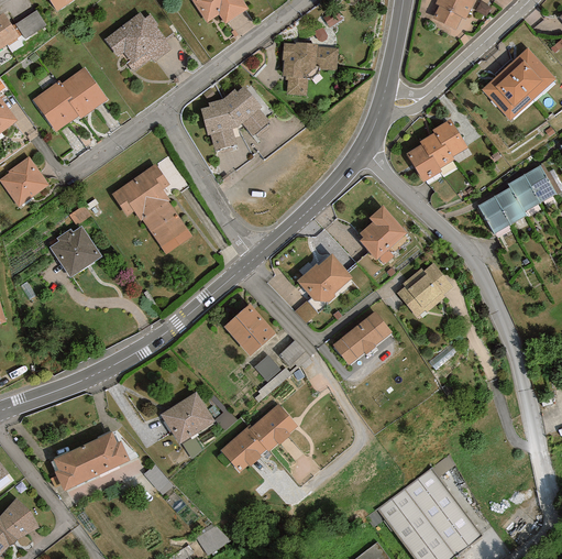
[(52,0),(61,13),(79,0),(52,0)]
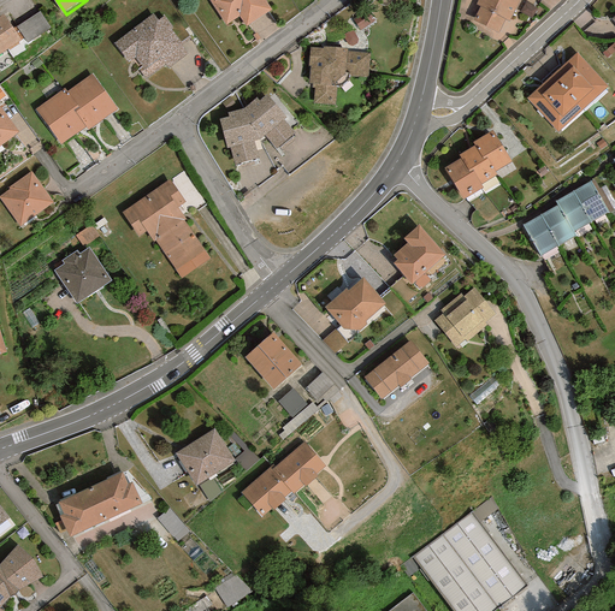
[(210,0),(226,25),(242,16),(247,24),(271,9),(266,0),(210,0)]
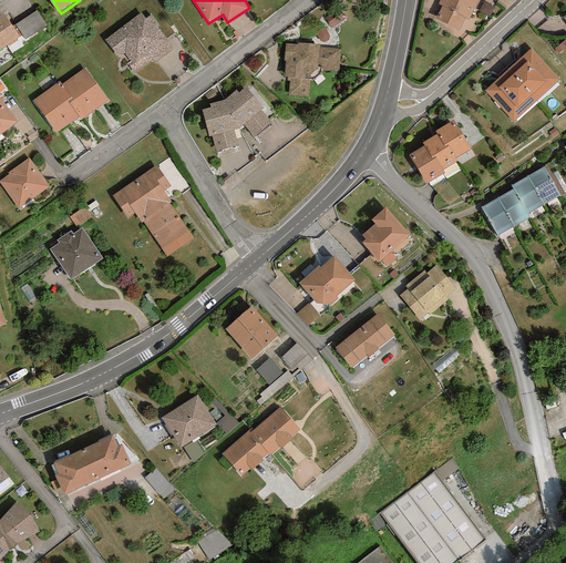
[(466,14),(472,17),(479,0),(443,0),(442,2),(443,2),(436,17),(461,27),(466,14)]
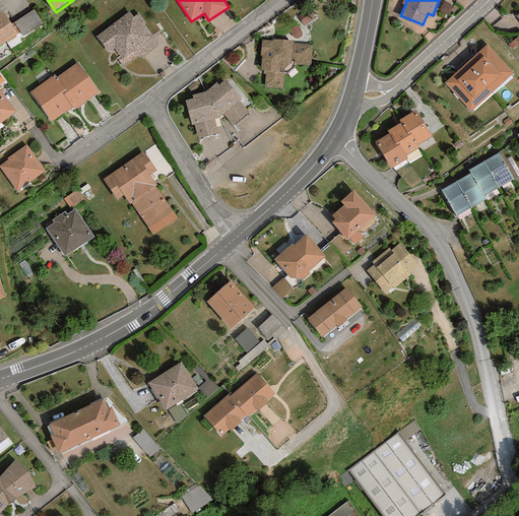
[(16,16),(24,30),(45,20),(37,5),(16,16)]
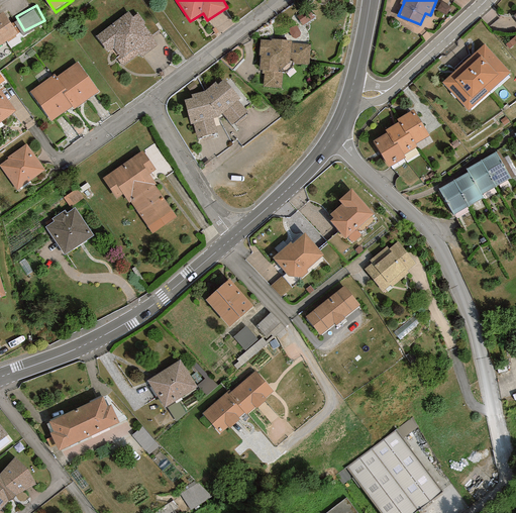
[(3,12),(0,14),(0,47),(19,34),(3,12)]
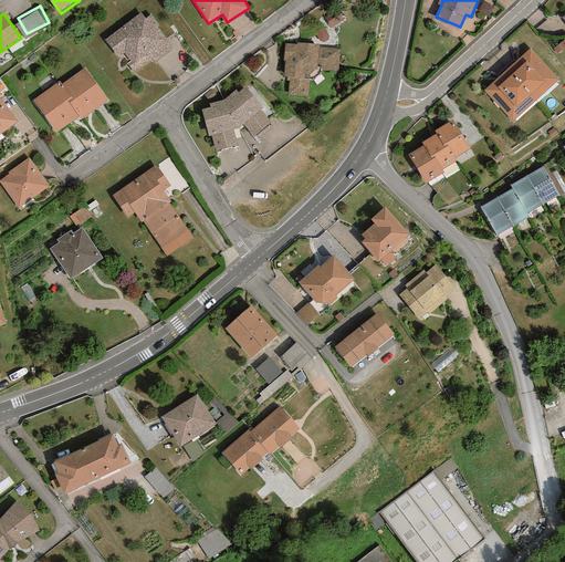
[(140,13),(105,38),(119,58),(125,54),(136,71),(153,60),(156,64),(177,51),(152,14),(144,19),(140,13)]
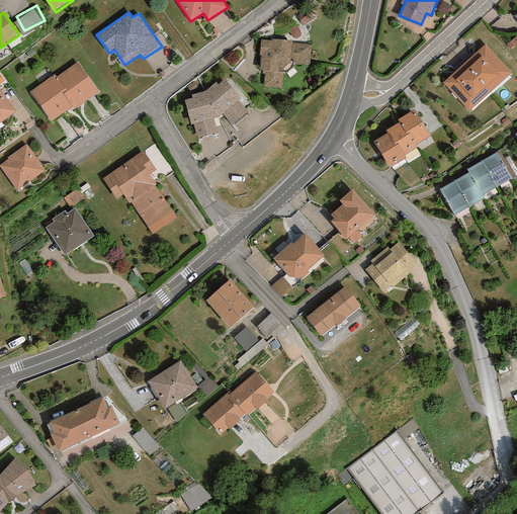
[(294,36),(258,34),(256,72),(264,73),(264,87),(283,88),(284,72),(294,63),(312,63),(313,40),(294,39),(294,36)]
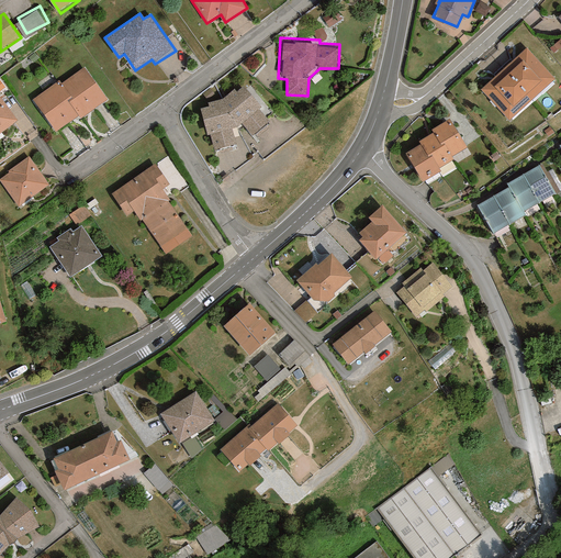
[(528,46),(481,90),(509,121),(557,78),(528,46)]
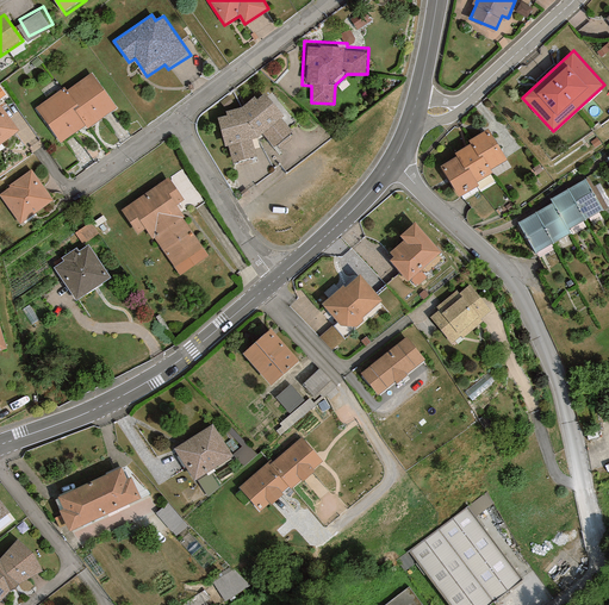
[(91,69),(35,107),(61,143),(116,105),(91,69)]
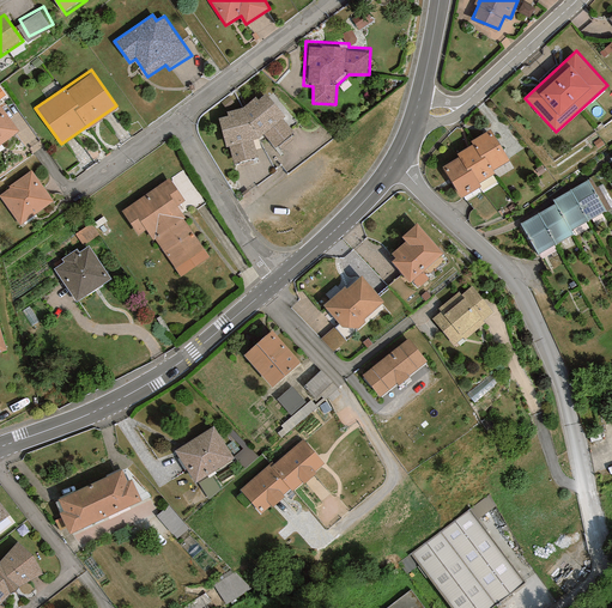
[(229,117),(219,120),(225,149),(232,146),(236,163),(260,158),(256,141),(265,134),(274,147),(292,133),(282,120),(288,115),(270,93),(259,103),(255,96),(243,108),(228,111),(229,117)]
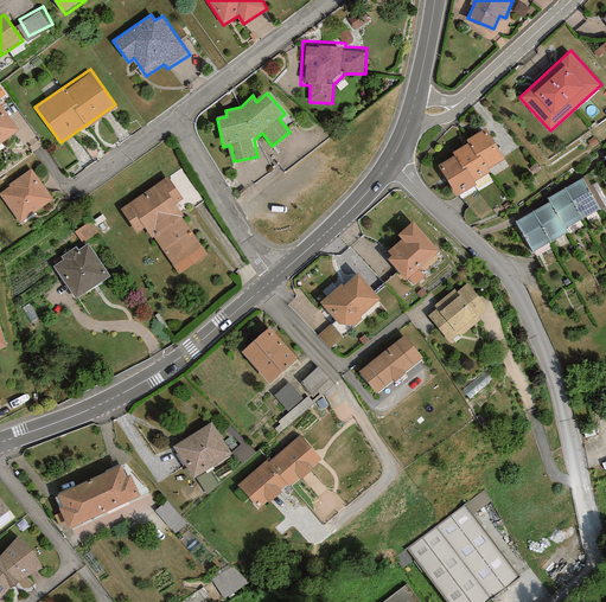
[(0,103),(0,141),(18,129),(0,103)]
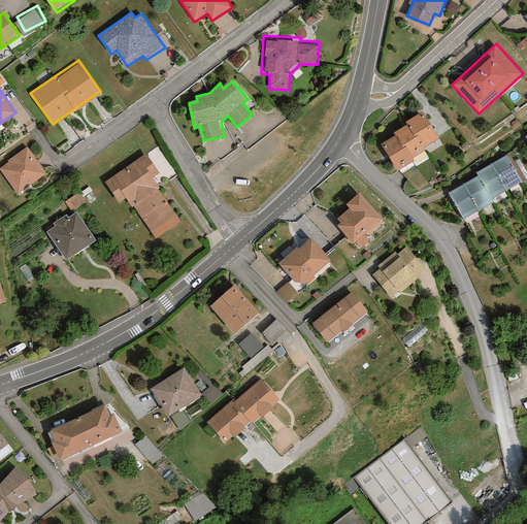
[(395,133),(382,140),(398,168),(428,151),(424,144),(438,136),(423,109),(392,127),(395,133)]
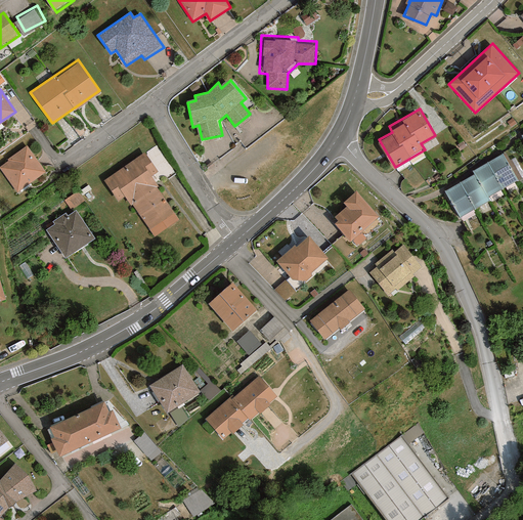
[(28,145),(0,164),(0,168),(16,192),(46,172),(28,145)]
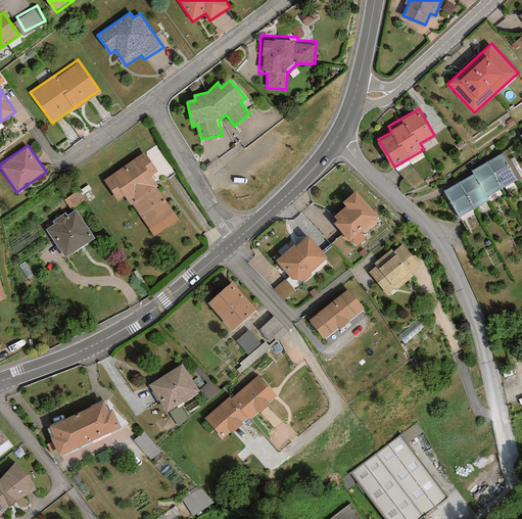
[(474,173),(444,188),(459,215),(490,198),(488,194),(517,179),(503,152),(472,169),(474,173)]
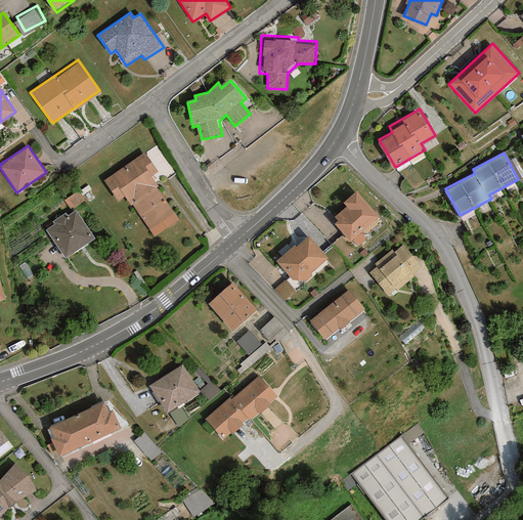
[(144,154),(104,180),(117,200),(125,193),(154,236),(179,219),(149,175),(157,171),(144,154)]
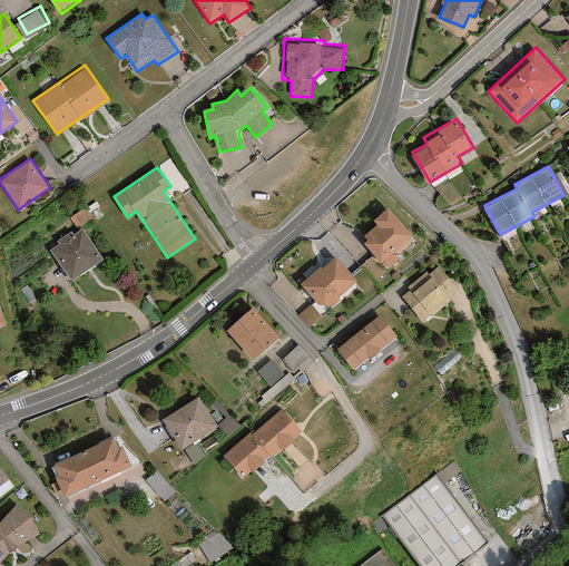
[(72,212),(78,222),(94,213),(87,203),(72,212)]
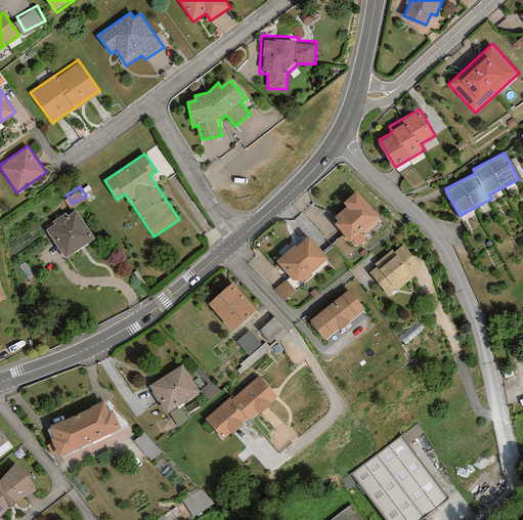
[(356,190),(342,203),(347,208),(335,218),(337,221),(334,223),(349,242),(379,217),(356,190)]
